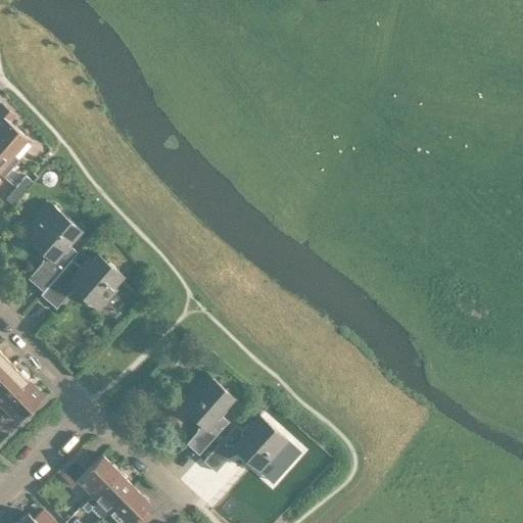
[(0,143),(11,154),(27,137),(7,121),(13,113),(2,104),(0,105),(0,143)]
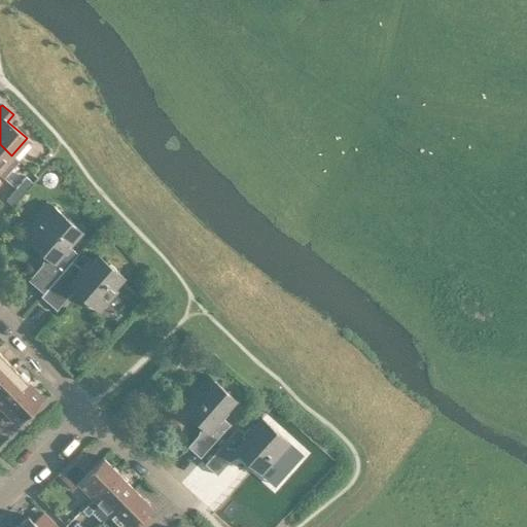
[(42,143),(36,150),(43,156),(49,149),(42,143)]
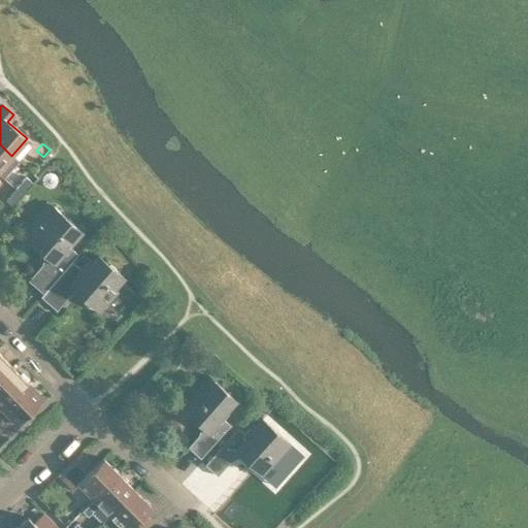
[(0,174),(2,177),(17,160),(11,156),(0,144),(0,174)]
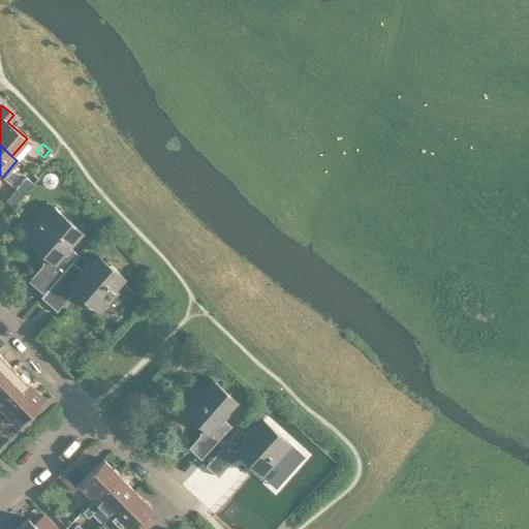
[(16,189),(22,195),(33,183),(26,177),(16,189)]
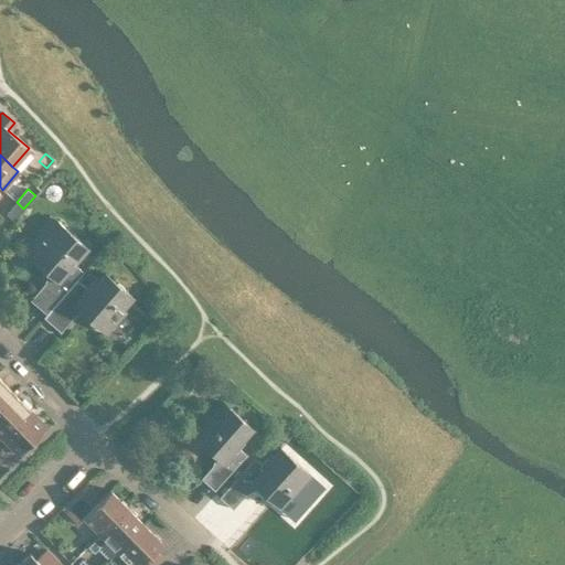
[(23,209),(17,202),(6,214),(13,221),(23,209)]
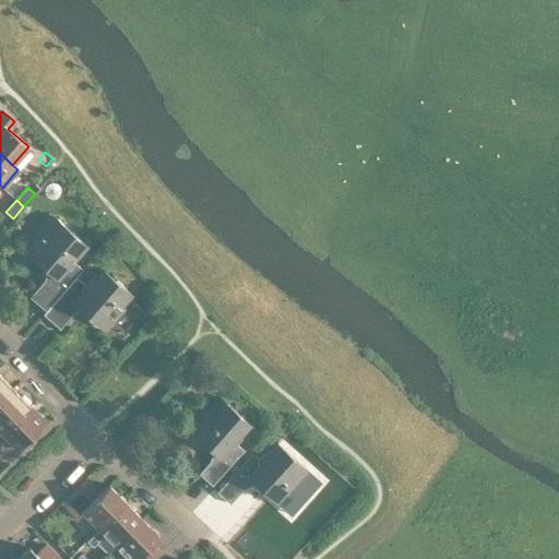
[(42,314),(74,277),(81,270),(74,264),(74,258),(85,246),(51,217),(23,250),(48,272),(48,274),(28,298),(44,311),(42,314)]
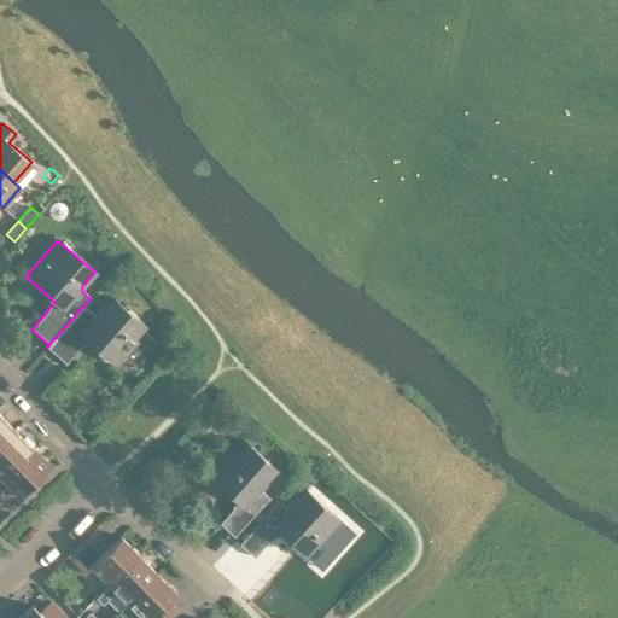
[(93,316),(82,307),(46,348),(64,365),(86,339),(115,365),(135,342),(132,338),(143,326),(114,299),(104,310),(101,308),(93,316)]
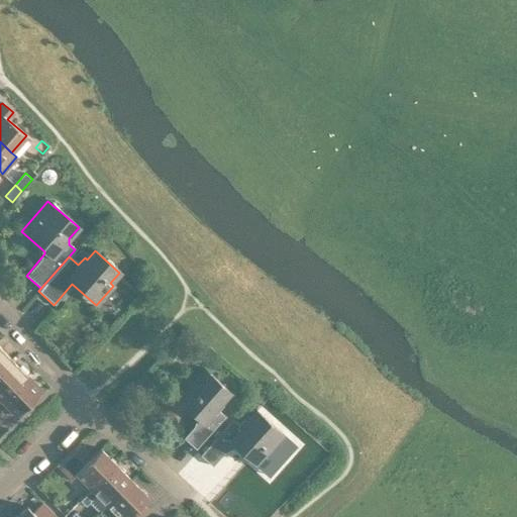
[(0,367),(10,357),(0,347),(0,367)]
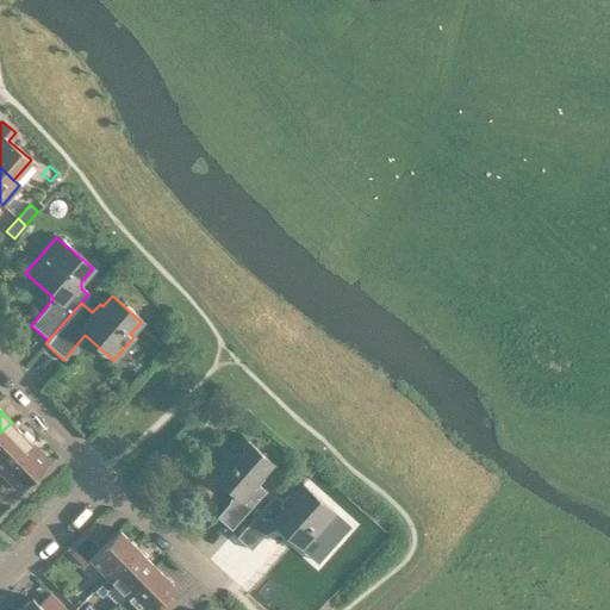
[(0,468),(30,441),(12,422),(0,433),(0,468)]
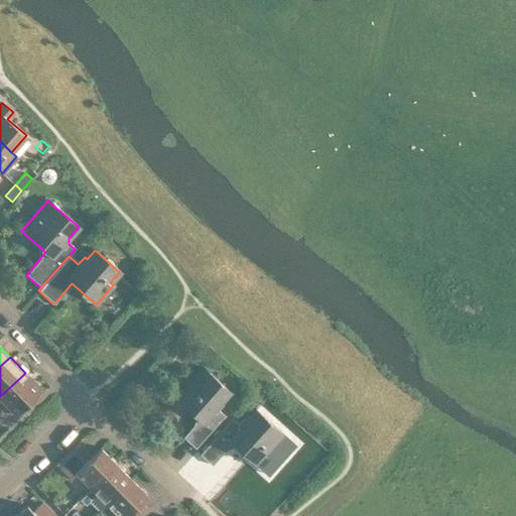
[(189,357),(163,387),(177,399),(197,417),(197,421),(182,437),(195,448),(224,416),(218,410),(222,405),(220,402),(229,392),(202,368),(189,357)]
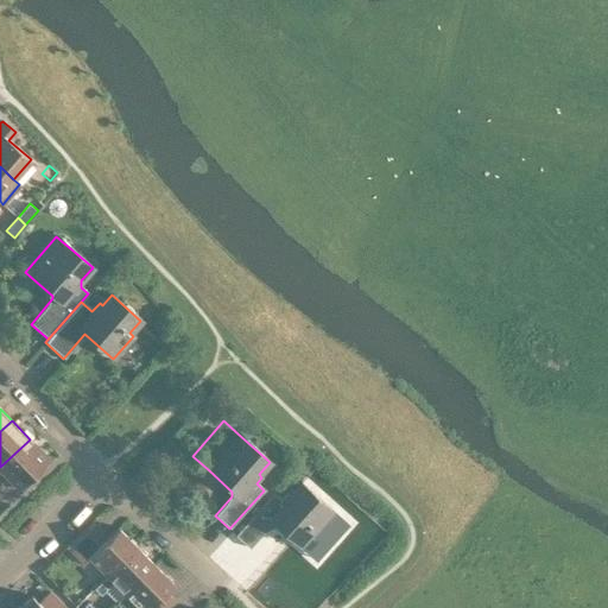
[(30,439),(0,467),(0,470),(18,489),(49,458),(30,439)]
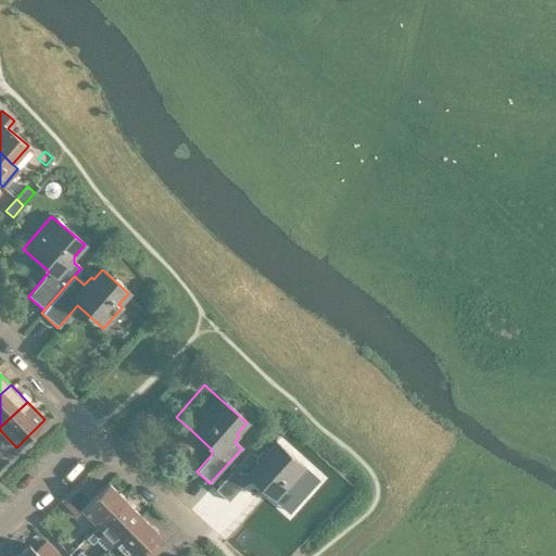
[(249,451),(214,490),(227,502),(249,478),(275,501),(289,513),(317,480),(304,468),(275,442),(264,453),(262,451),(256,457),(249,451)]
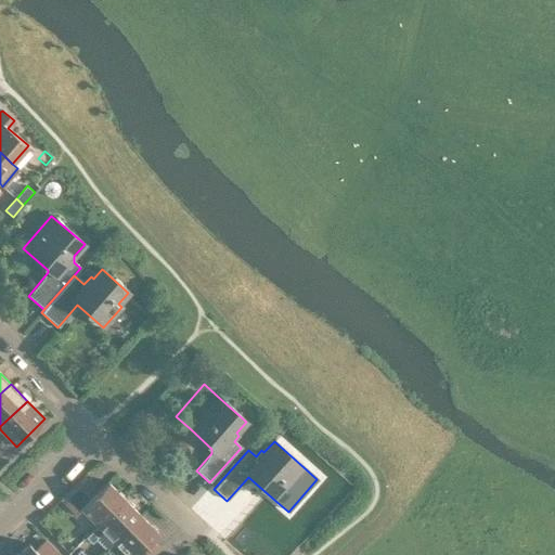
[(80,508),(97,526),(124,500),(106,481),(98,490),(88,479),(63,503),(74,515),(80,508)]
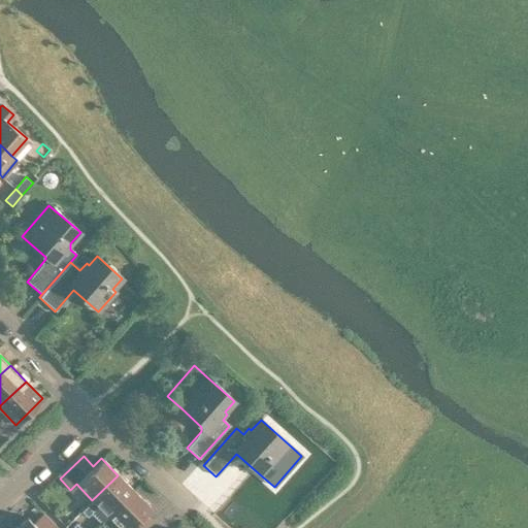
[(98,505),(107,516),(133,491),(118,475),(92,500),(86,505),(92,512),(98,505)]
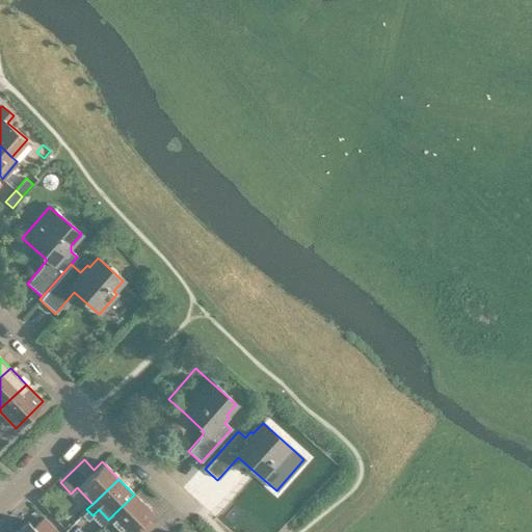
[(103,525),(101,527),(105,531),(145,531),(151,527),(142,517),(150,511),(134,495),(112,515),(108,520),(103,525)]
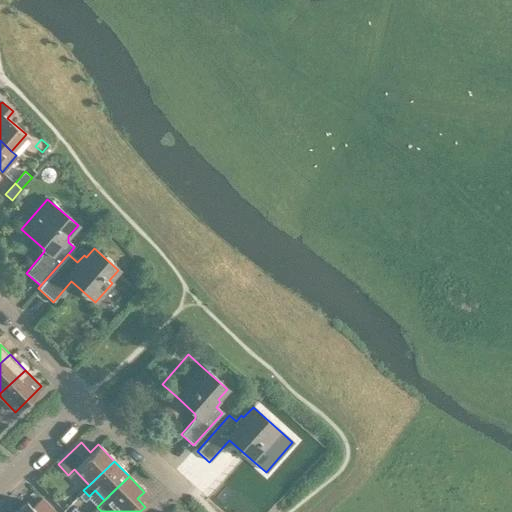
[(83,490),(78,496),(84,501),(87,498),(89,496),(83,490)]
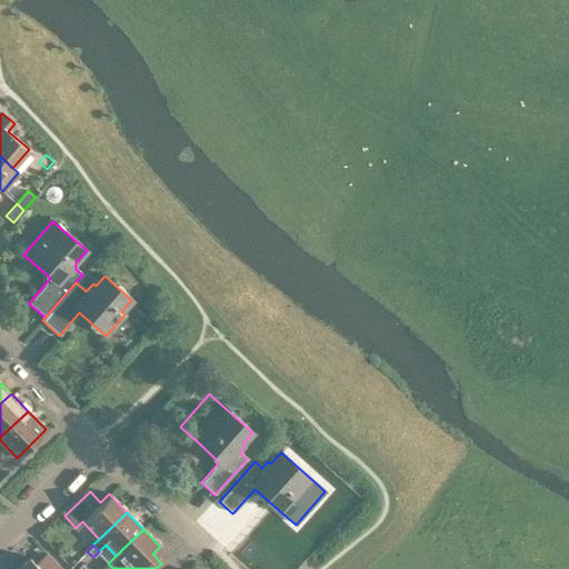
[(16,568),(59,568),(45,553),(35,563),(28,557),(16,568)]
